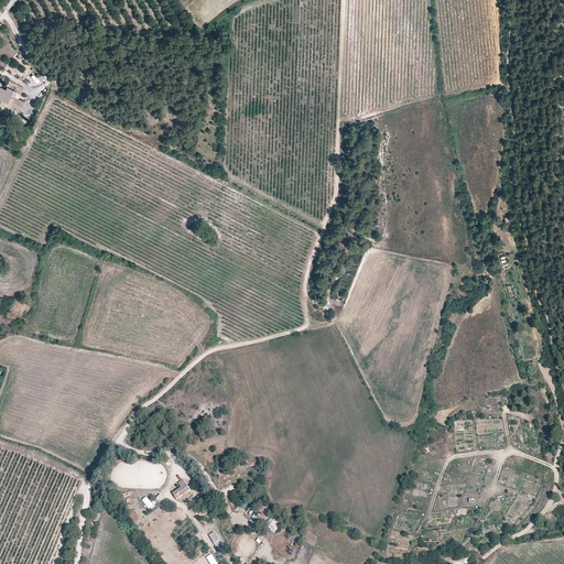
[(28,75),(31,87),(40,84),(36,73),(28,75)]
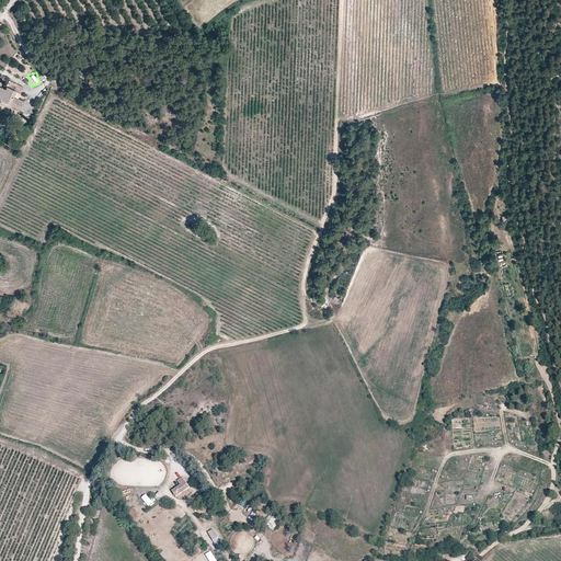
[(18,99),(13,96),(15,91),(20,93),(21,93),(23,88),(9,81),(6,90),(0,87),(0,100),(0,101),(9,104),(8,106),(20,112),(24,102),(18,99)]
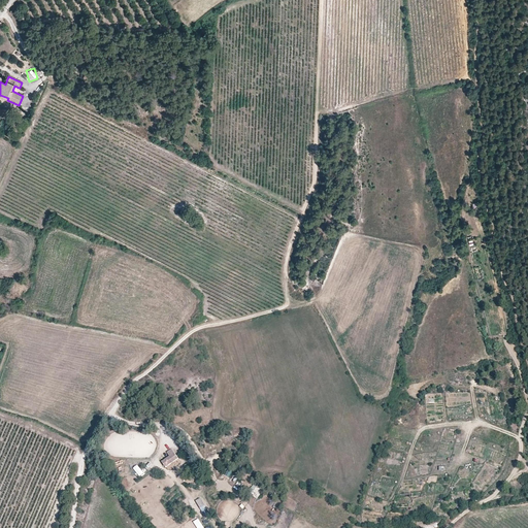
[(166,467),(178,459),(172,450),(167,453),(170,457),(162,462),(166,467)]
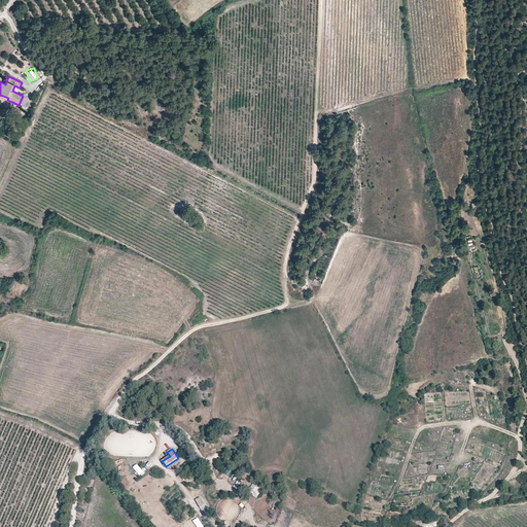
[(188,471),(197,465),(194,462),(189,464),(185,467),(188,471)]
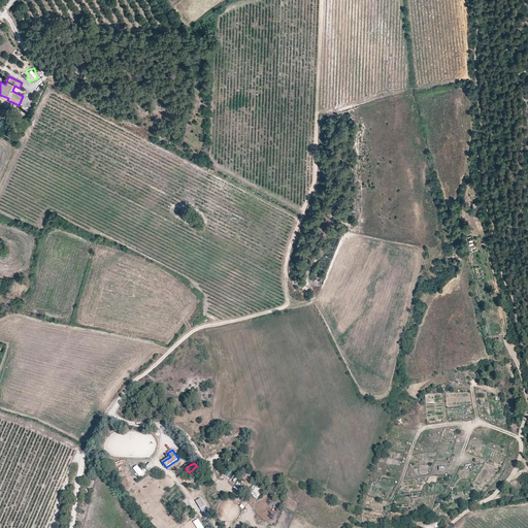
[(140,479),(144,475),(139,466),(134,469),(140,479)]
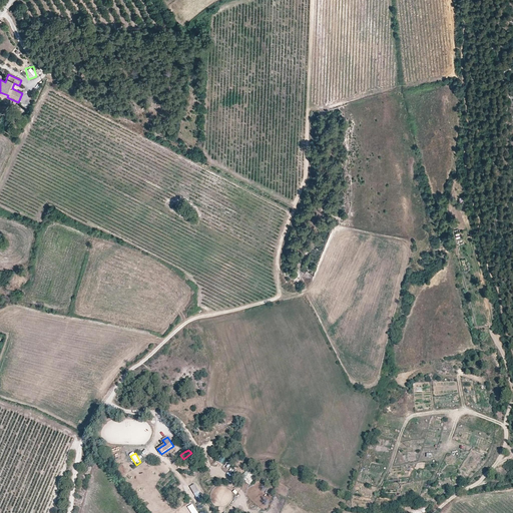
[(257,481),(253,479),(255,476),(252,474),(250,477),(246,474),(243,478),(245,480),(242,485),(246,488),(250,484),(252,486),(257,481)]
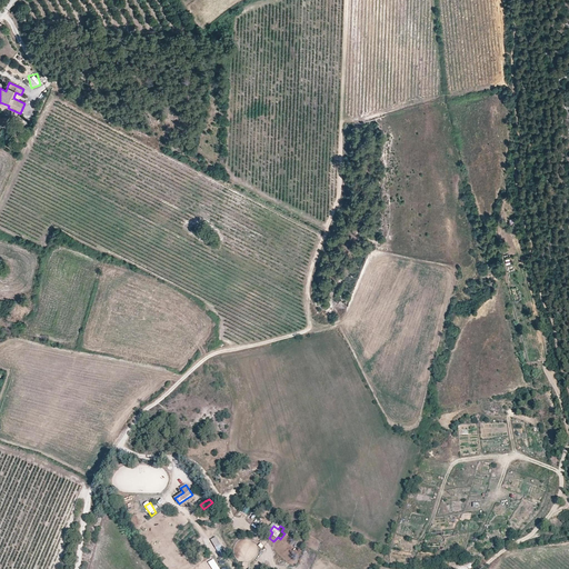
[(221,545),(216,537),(211,540),(216,548),(221,545)]
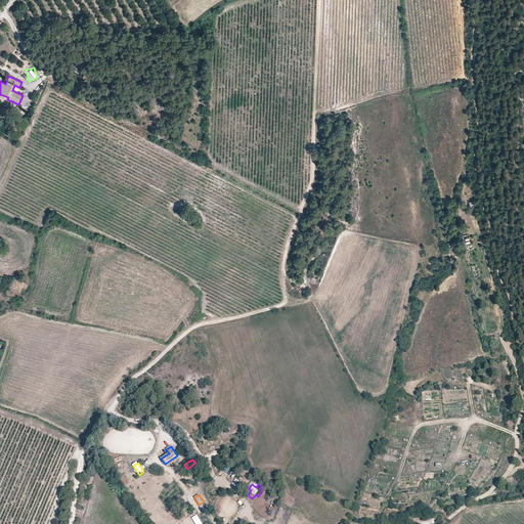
[(191,518),(195,523),(203,523),(197,515),(191,518)]
